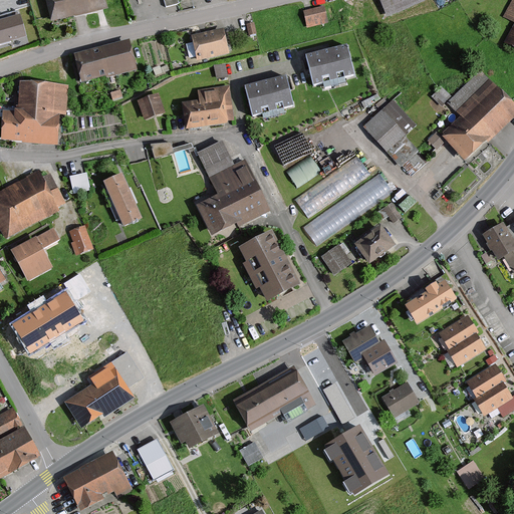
[(47,0),(53,22),(109,8),(107,0),(47,0)]
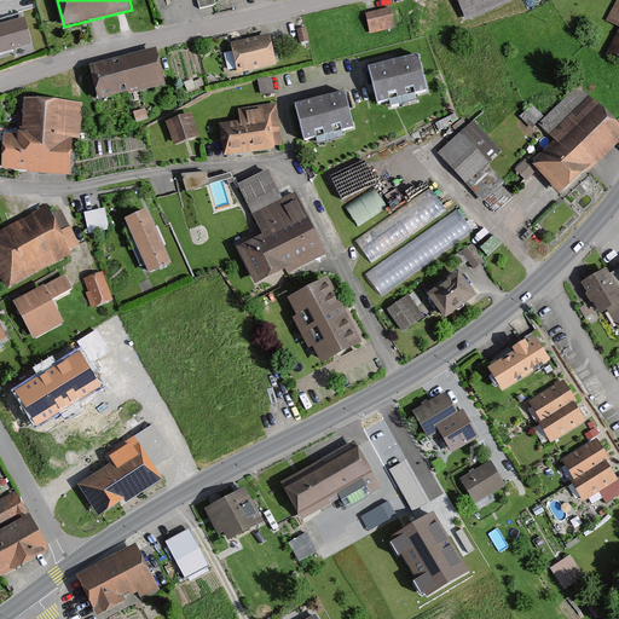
[(514,0),(460,0),(469,21),(515,0),(514,0)]
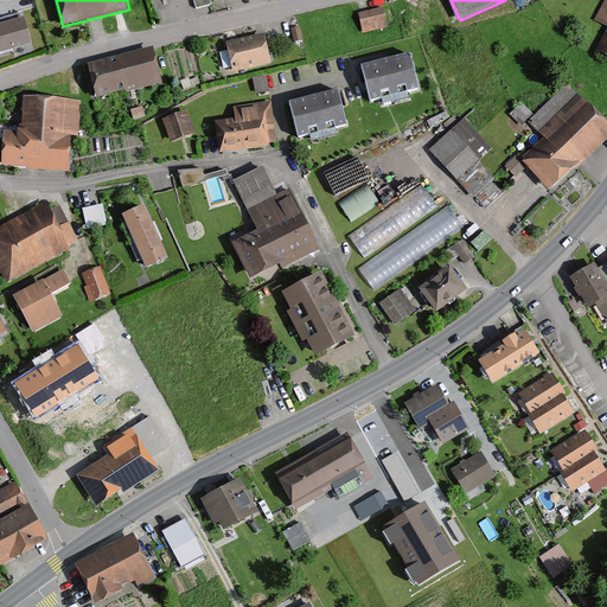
[(606,24),(606,32),(598,49),(606,53),(606,0),(605,0),(595,18),(606,24)]
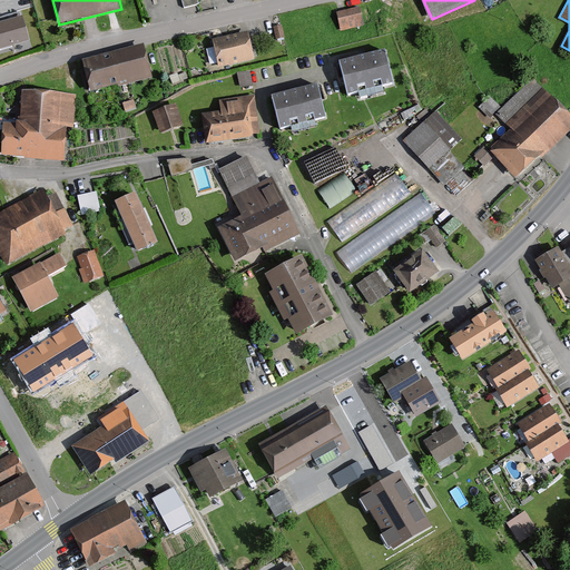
[(361,5),(337,11),(342,30),(366,25),(361,5)]
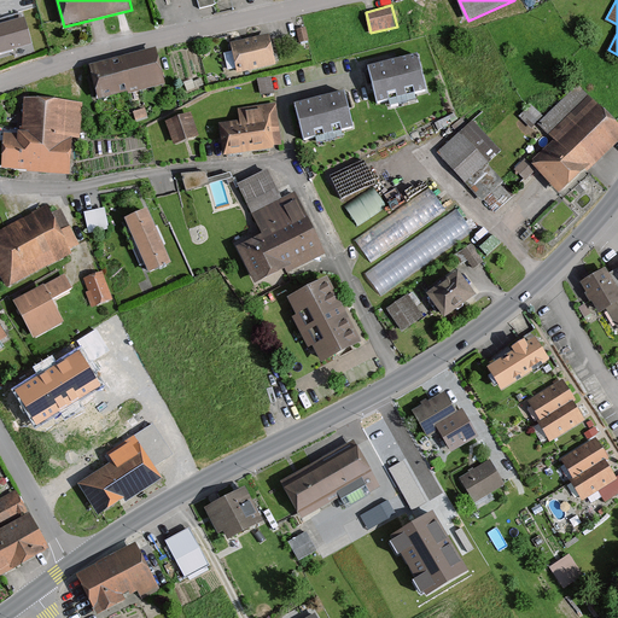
[(0,22),(0,48),(30,41),(24,16),(0,22)]
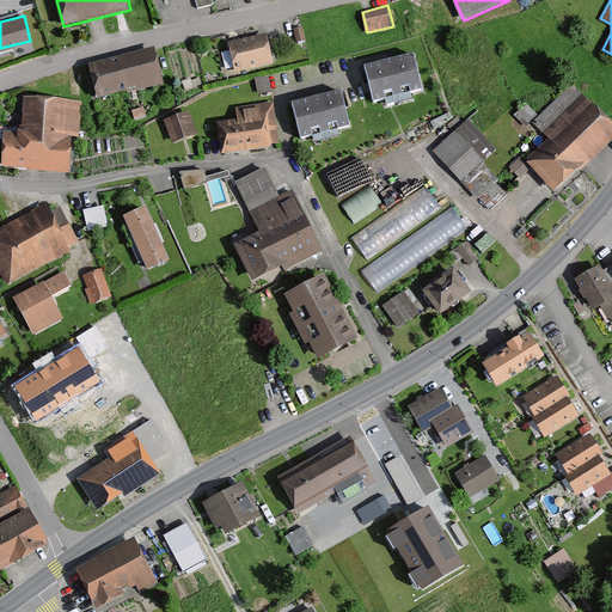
[(231,42),(238,72),(276,63),(269,34),(231,42)]
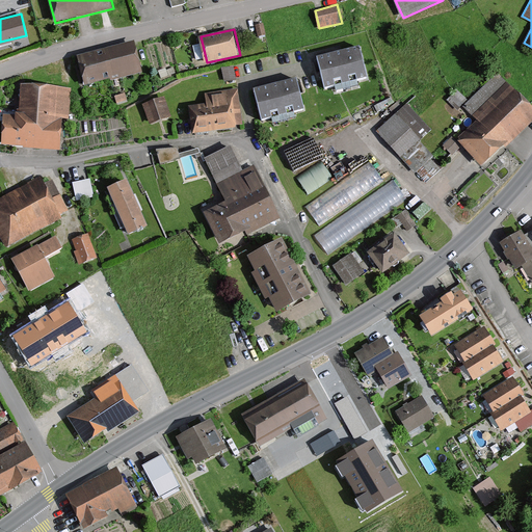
[(87,86),(143,72),(136,43),(80,57),(87,86)]
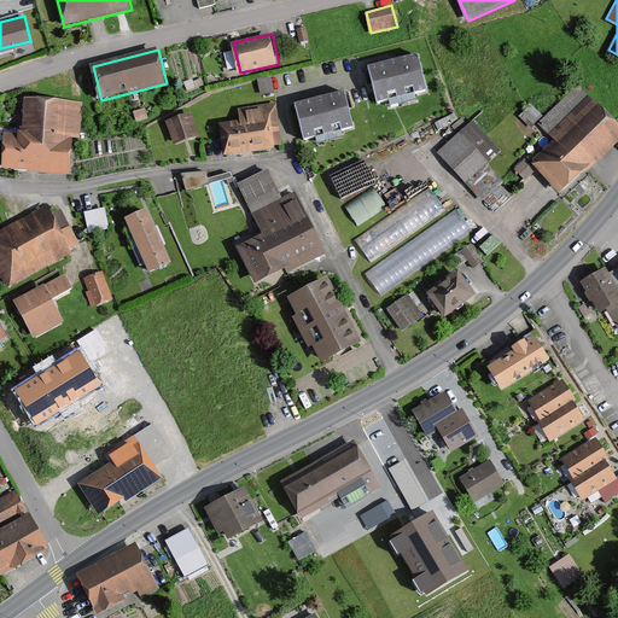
[(368,68),(378,105),(431,92),(421,54),(368,68)]
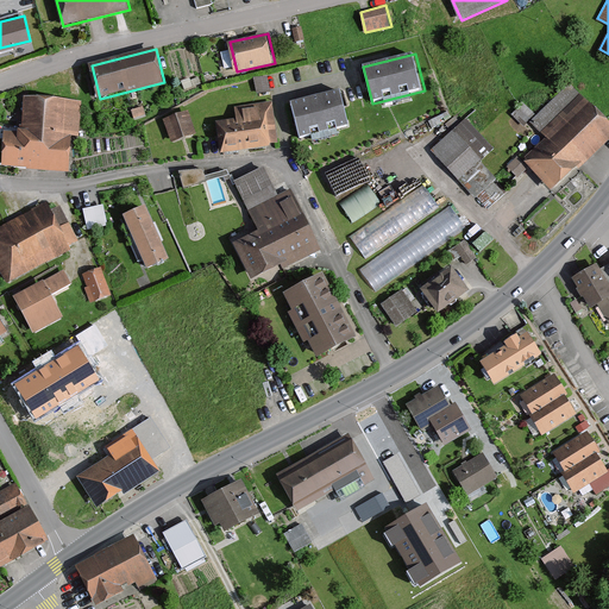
[(271,93),(268,76),(255,79),(258,95),(271,93)]
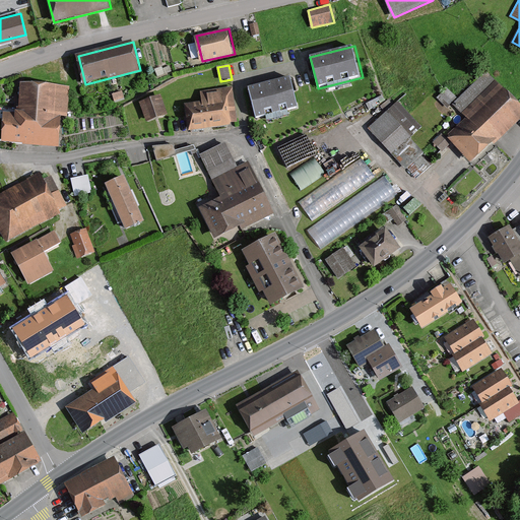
[(471,117),(451,136),(473,159),(519,114),(519,106),(486,71),(467,90),(462,85),(454,92),(458,98),(451,104),(461,114),(465,111),(471,117)]
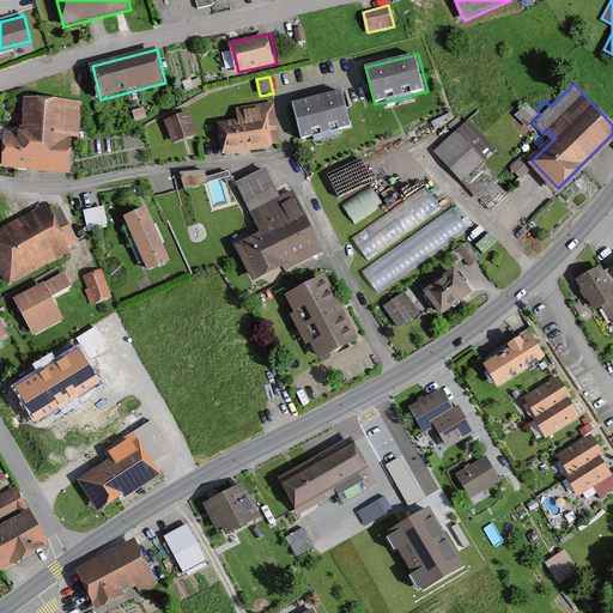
[(346,90),(292,104),(303,141),(357,126),(346,90)]
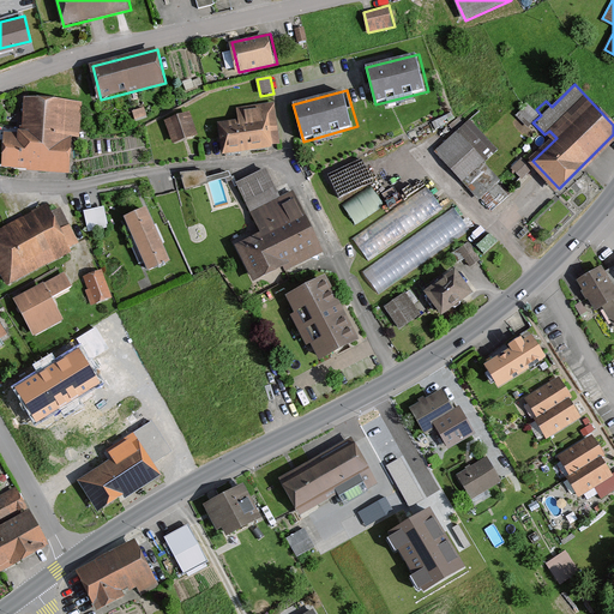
[(26,133),(5,132),(2,168),(71,173),(73,138),(82,138),(84,102),(29,98),(26,133)]
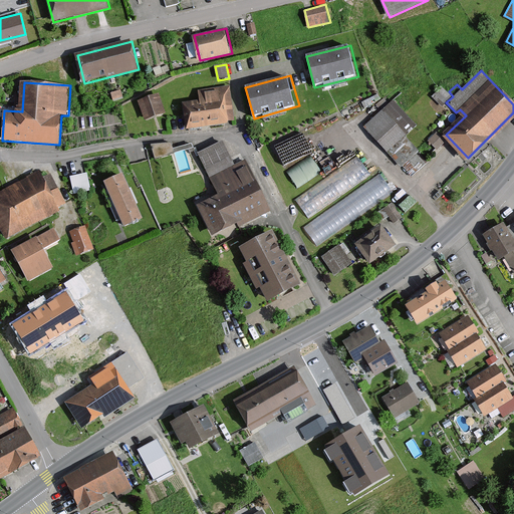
[(200,99),(183,102),(188,130),(236,121),(230,85),(199,91),(200,99)]
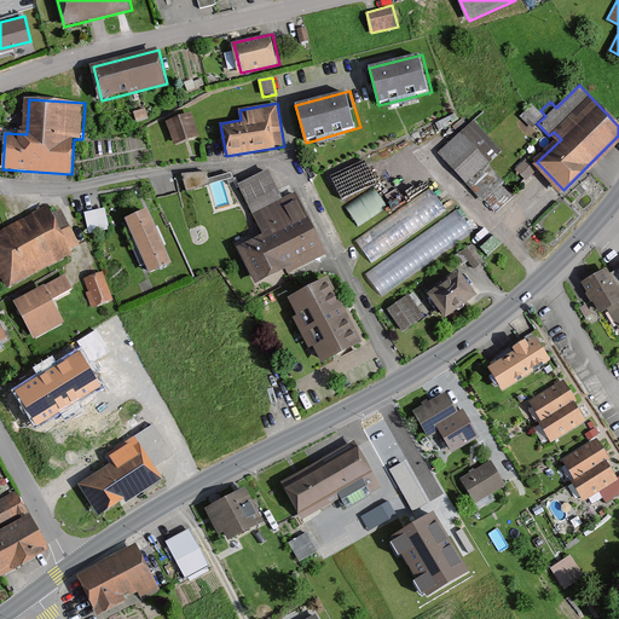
[(522,116),(533,126),(543,116),(532,105),(522,116)]
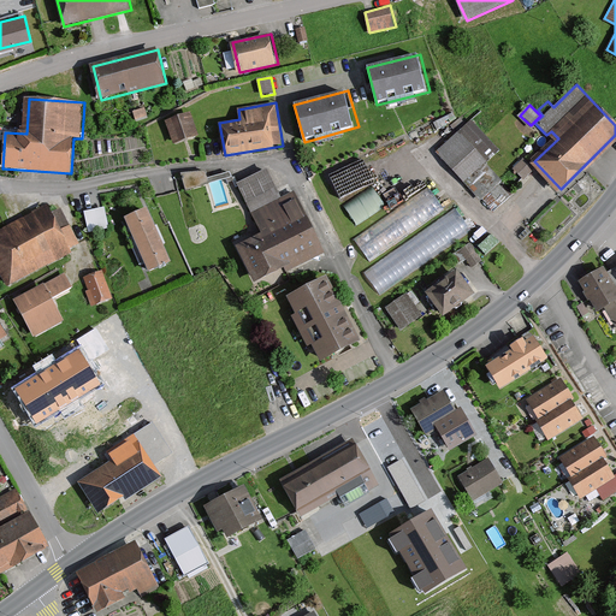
[(191,113),(166,120),(175,147),(200,138),(191,113)]
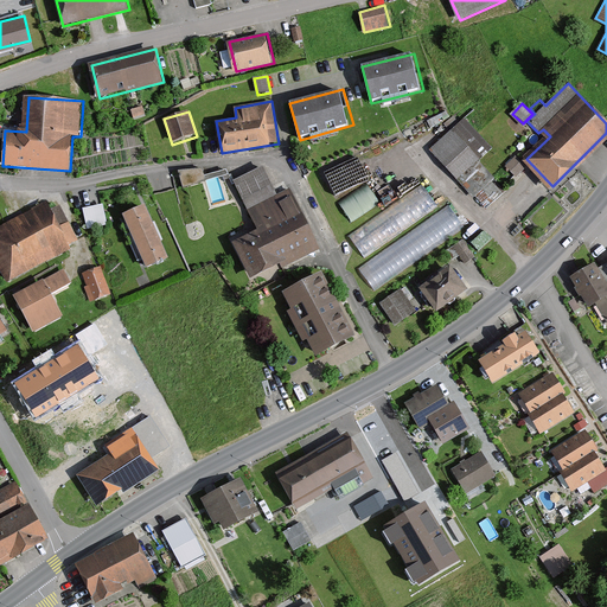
[(466,115),(428,149),(474,199),(490,185),(471,165),(492,145),(466,115)]
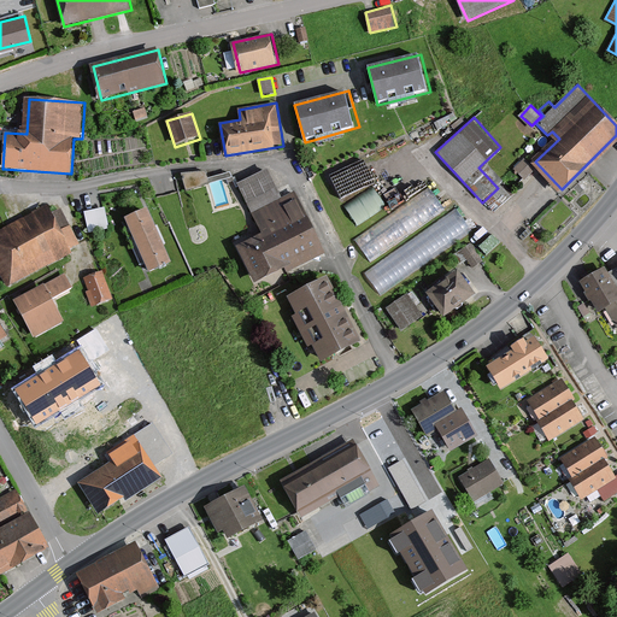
[(521,176),(533,171),(528,159),(516,165),(521,176)]
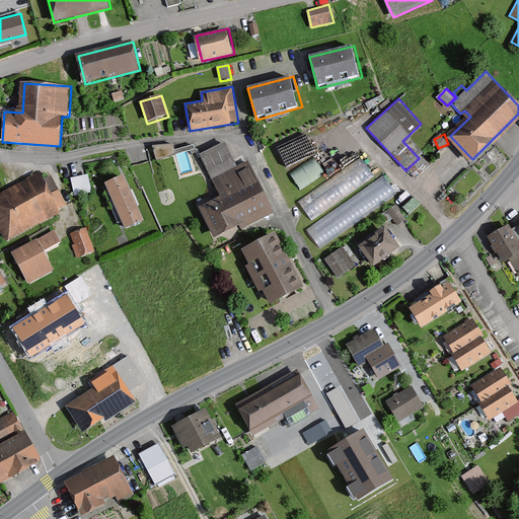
[(293,140),(278,149),(289,169),(304,160),(293,140)]
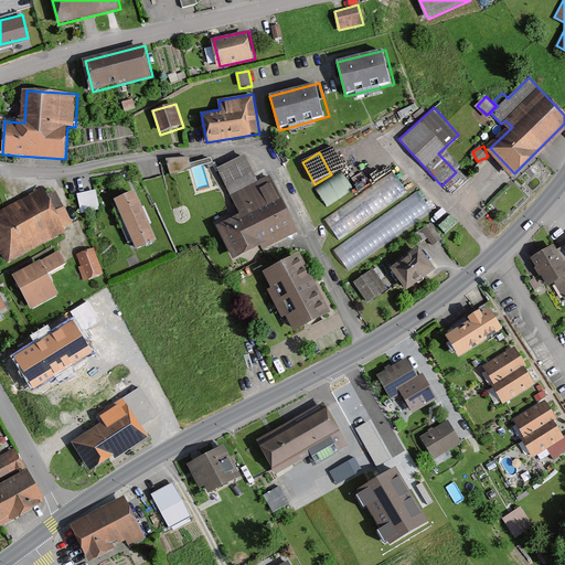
[(170,174),(192,169),(189,153),(166,159),(170,174)]
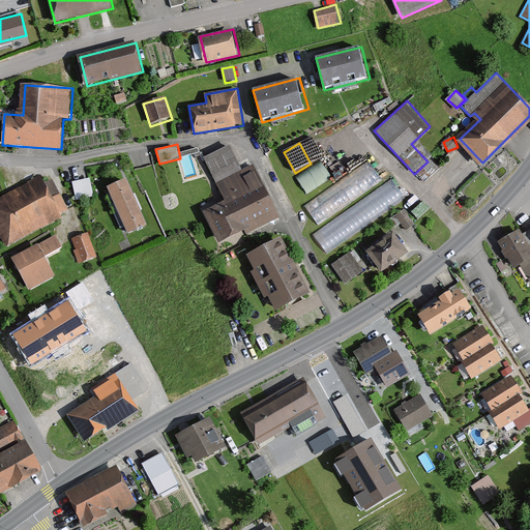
[(204,211),(221,245),(280,216),(255,166),(243,171),(231,145),(205,157),(227,201),(204,211)]
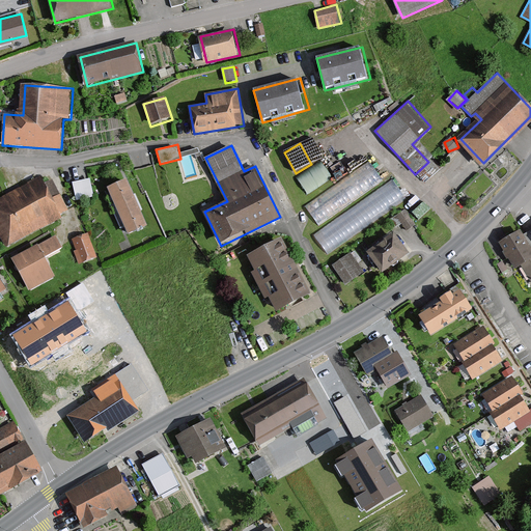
[(322,160),(297,176),(307,193),(332,176),(322,160)]
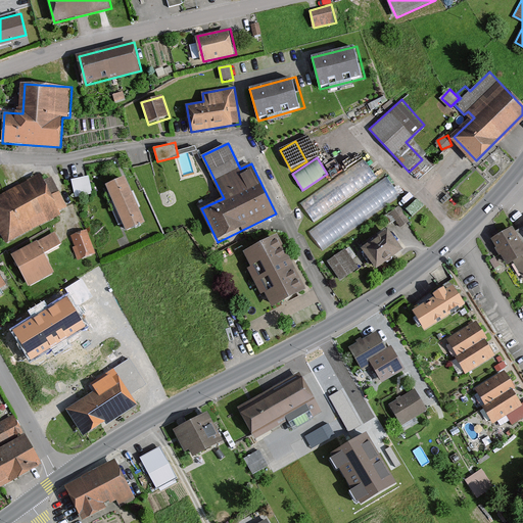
[(313,220),(378,178),(366,158),(299,200),(313,220)]
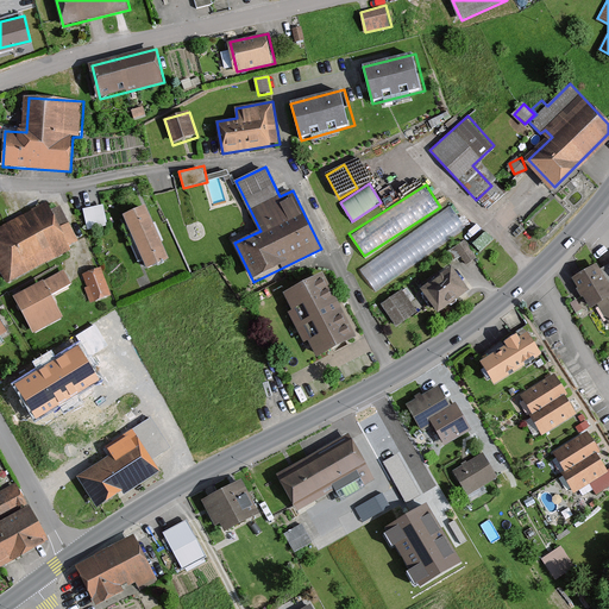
[(46,202),(0,227),(0,264),(11,284),(73,251),(77,240),(61,208),(52,213),(46,202)]
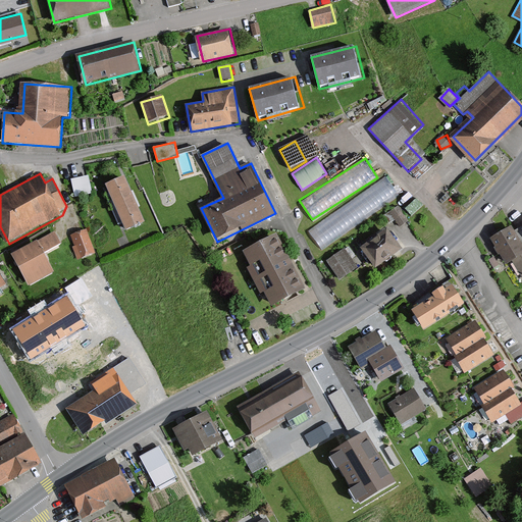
[(90,174),(71,178),(75,198),(94,194),(90,174)]
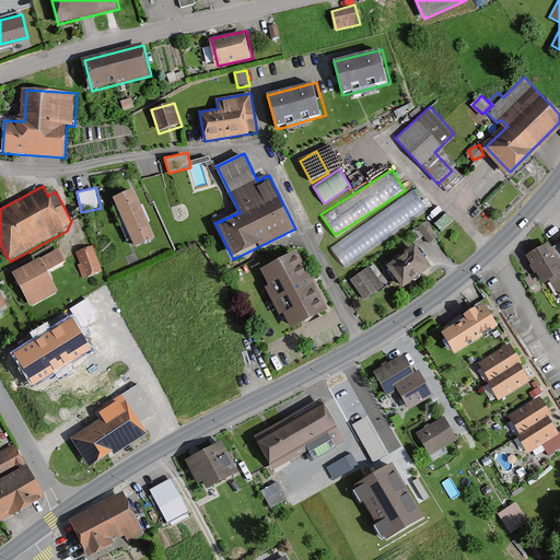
[(116,198),(138,248),(159,238),(137,189),(116,198)]
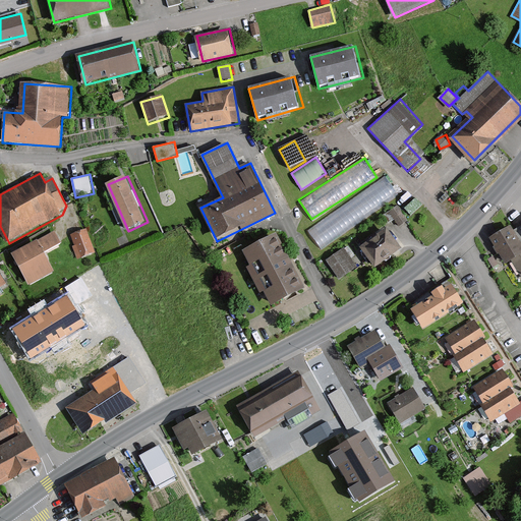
[(388,177),(306,225),(319,245),(404,194),(397,182),(392,185),(388,177)]
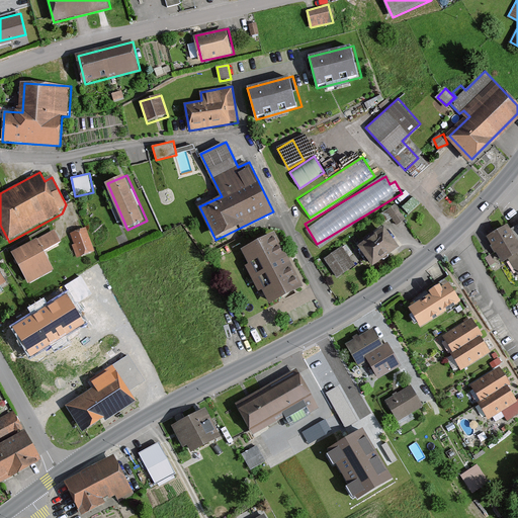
[(397,226),(406,220),(397,204),(386,209),(397,226)]
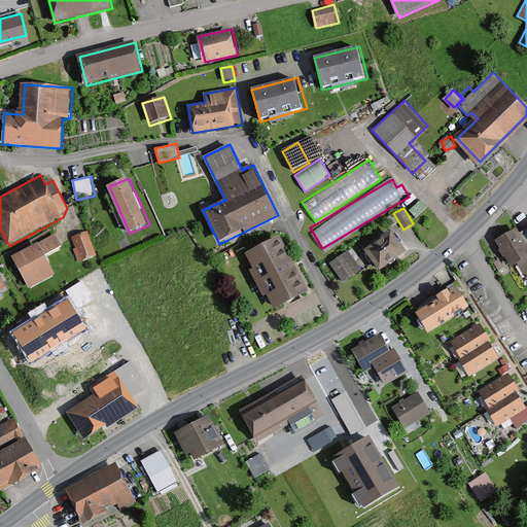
[(516,230),(497,241),(511,264),(516,260),(526,279),(526,244),(521,234),(516,230)]
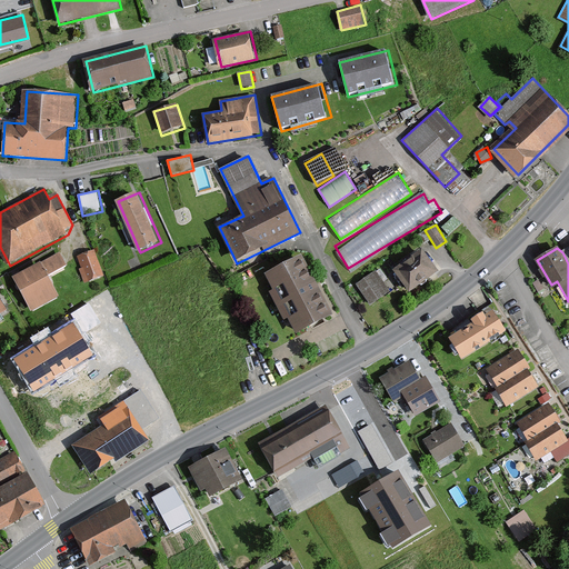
[(396,271),(411,293),(441,272),(426,250),(396,271)]
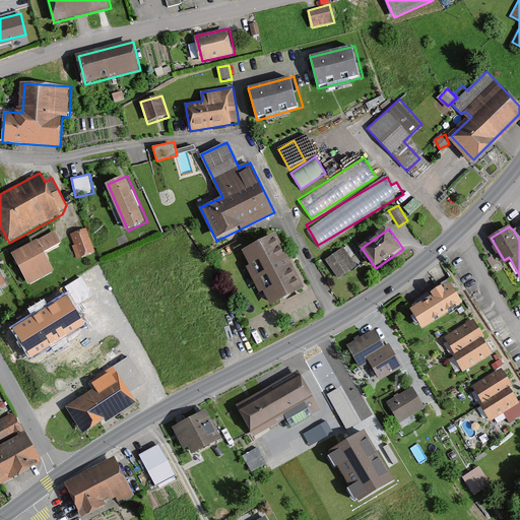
[(87,230),(72,235),(75,243),(70,245),(76,261),(96,253),(87,230)]
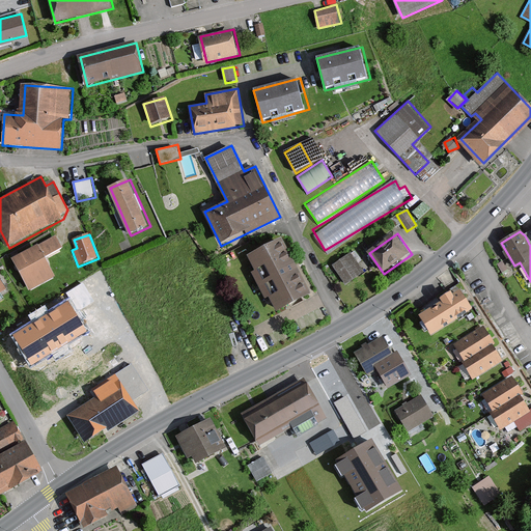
[(56,235),(14,258),(31,290),(57,276),(47,257),(63,248),(56,235)]
